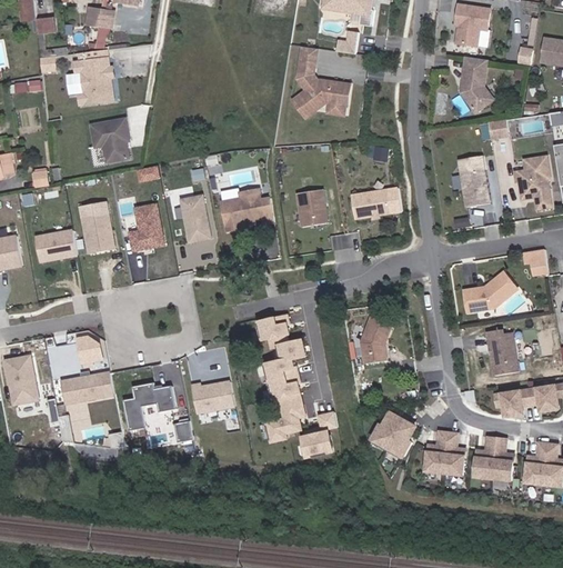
[(16,0),(20,21),(32,20),(29,0),(16,0)]
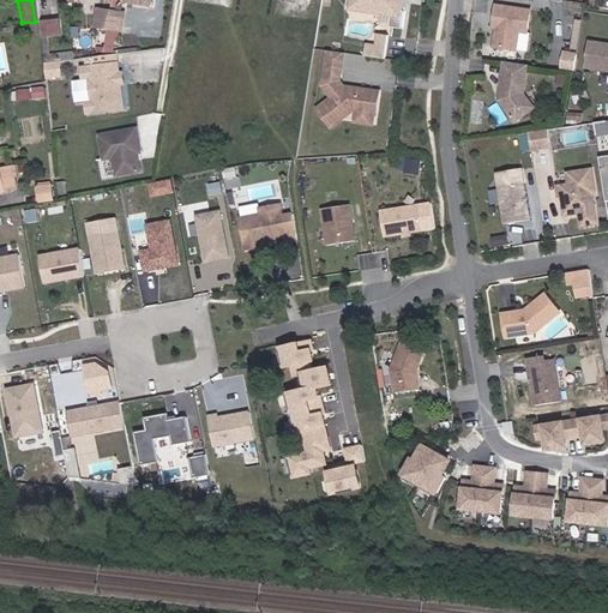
[(344,0),(343,8),(374,12),(375,8),(385,10),(385,14),(383,26),(395,29),(398,11),(393,10),(396,1),(393,1),(393,0),(344,0)]
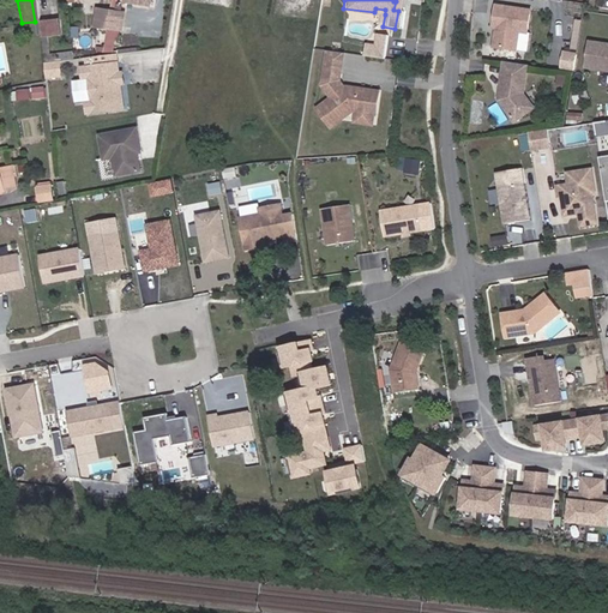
[(524,7),(491,1),(487,23),(491,24),(493,24),(492,28),(489,30),(487,42),(509,46),(512,28),(521,29),(524,7)]
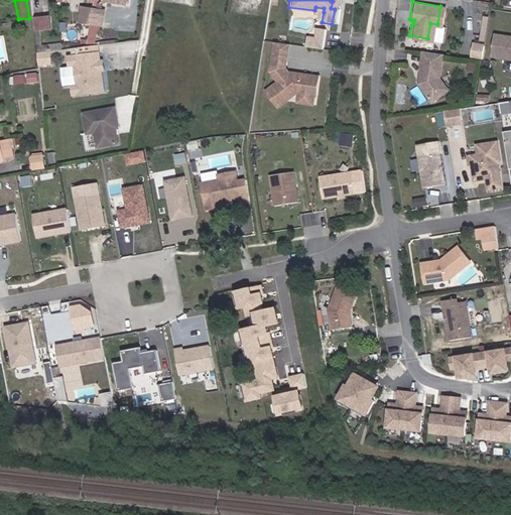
[(88,21),(96,22),(98,23),(100,11),(90,9),(88,21)]
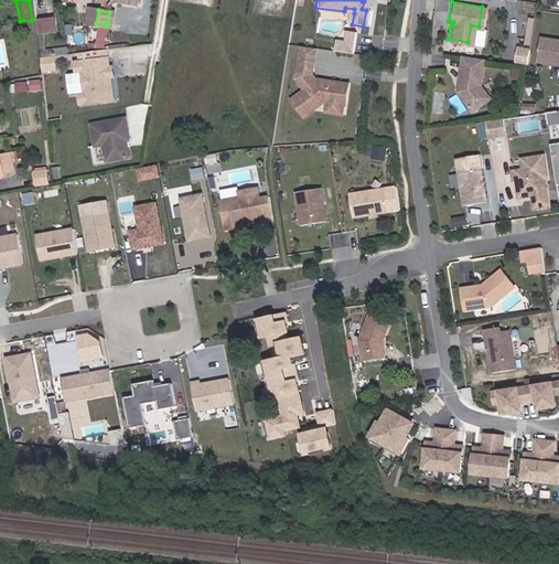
[(35,33),(40,33),(51,31),(49,21),(34,23),(35,33)]
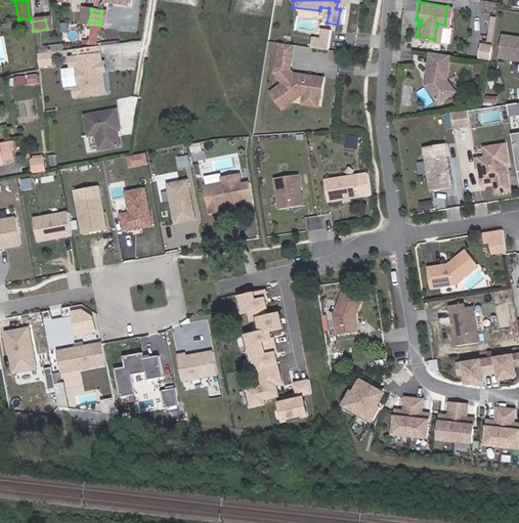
[(89,26),(89,33),(95,34),(97,23),(89,22),(89,26)]
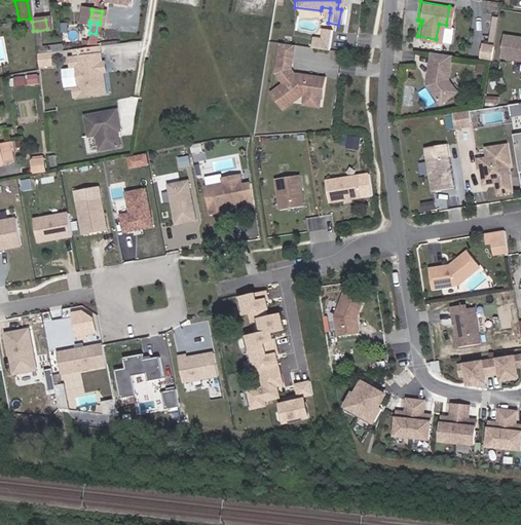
[(307,46),(326,49),(329,30),(321,29),(319,39),(308,37),(307,46)]
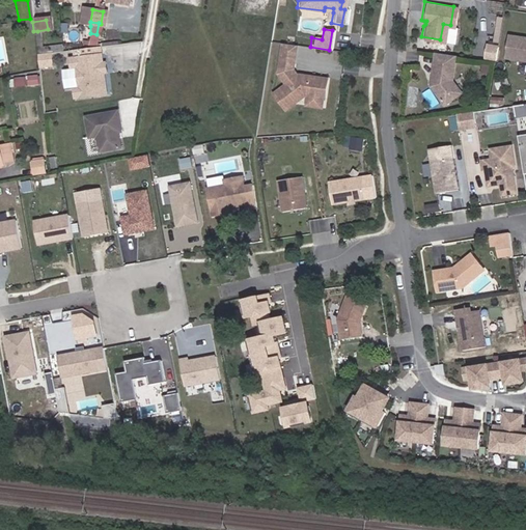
[(525,36),(504,34),(501,56),(525,59),(525,36)]
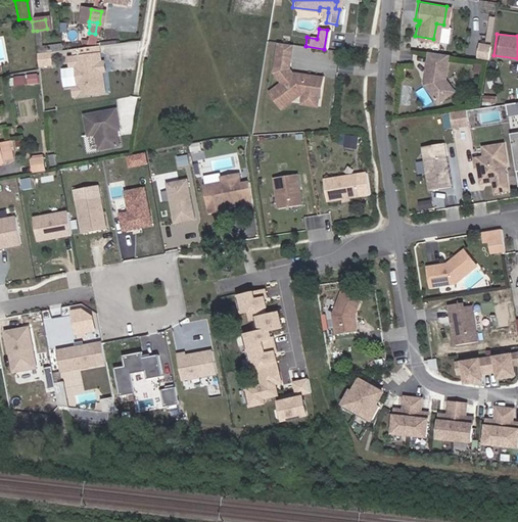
[(59,51),(58,42),(39,44),(35,45),(36,54),(59,51)]
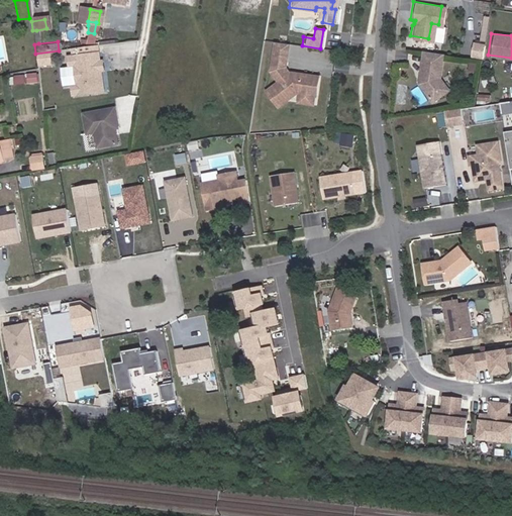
[(286,43),(273,41),(268,72),(276,83),(264,92),(276,107),(294,93),(297,94),(312,96),(313,96),(316,77),(300,75),(297,77),(294,76),(292,74),(288,73),(287,74),(282,68),(286,43)]
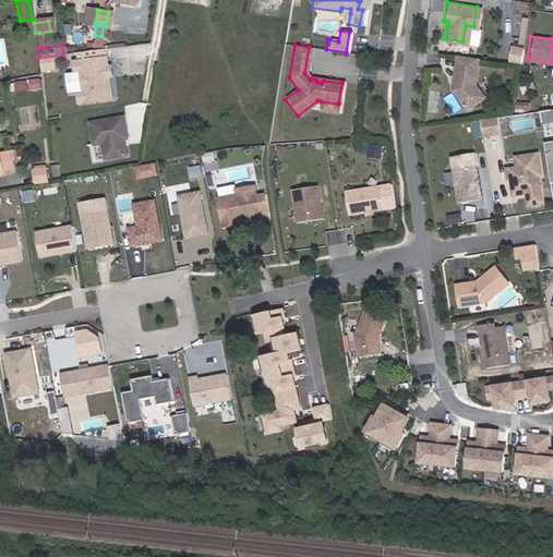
[(519,47),(508,45),(506,60),(517,61),(519,47)]
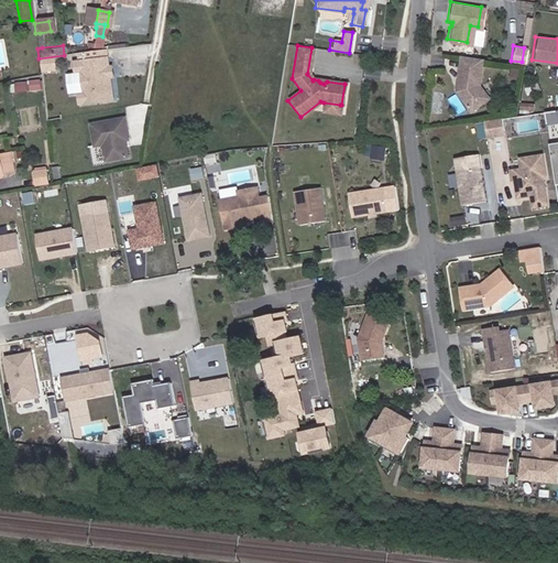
[(102,46),(73,52),(74,57),(104,53),(102,46)]
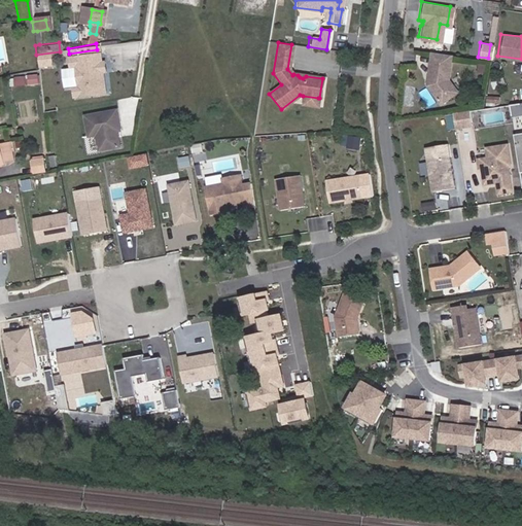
[(450,53),(430,49),(425,76),(427,78),(426,81),(424,82),(438,101),(454,90),(446,78),(450,53)]
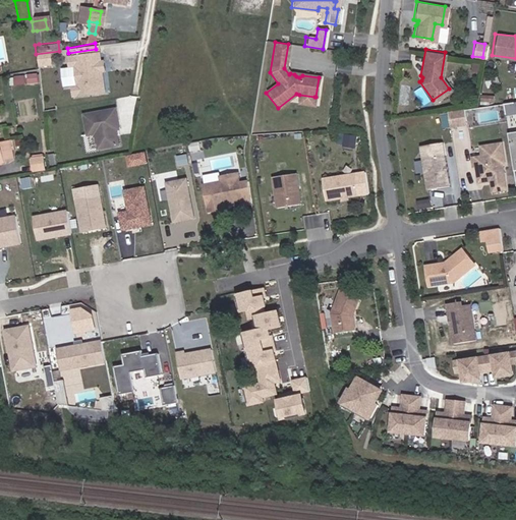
[(97,53),(65,57),(67,68),(73,67),(75,85),(69,87),(70,97),(102,93),(99,72),(96,70),(96,66),(98,63),(97,53)]
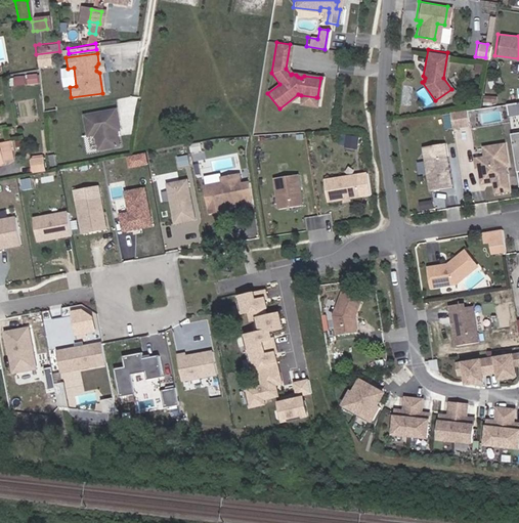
[(469,70),(477,72),(478,63),(470,61),(469,70)]
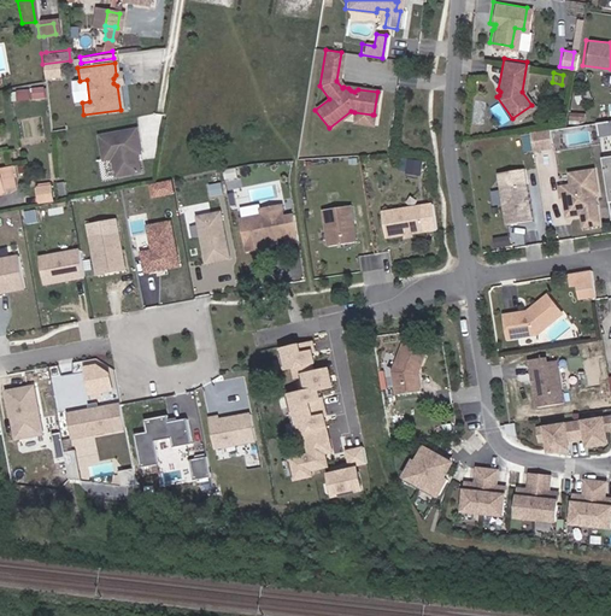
[(41,86),(12,89),(13,98),(42,94),(41,86)]
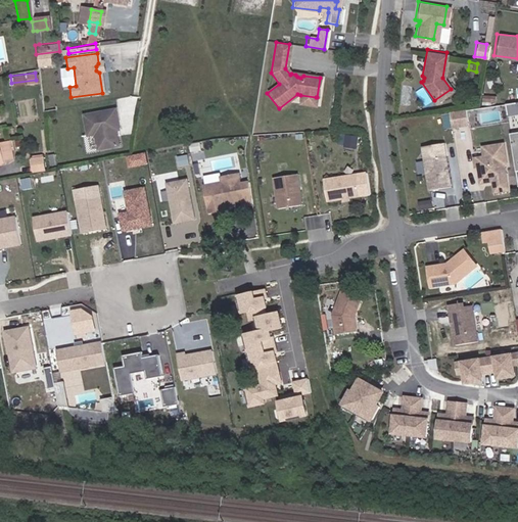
[(316,97),(300,95),(299,103),(315,105),(316,97)]
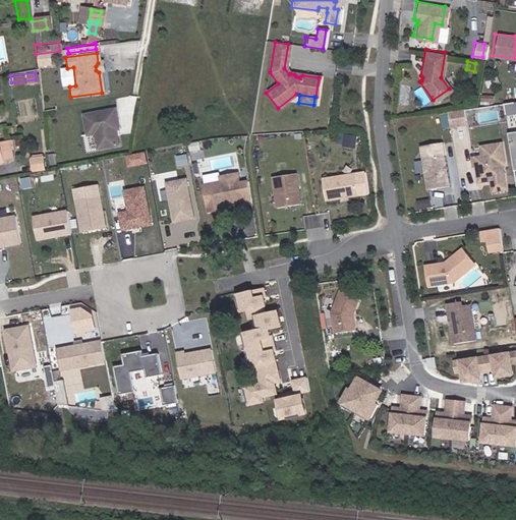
[(502,102),(503,112),(513,111),(512,101),(502,102)]
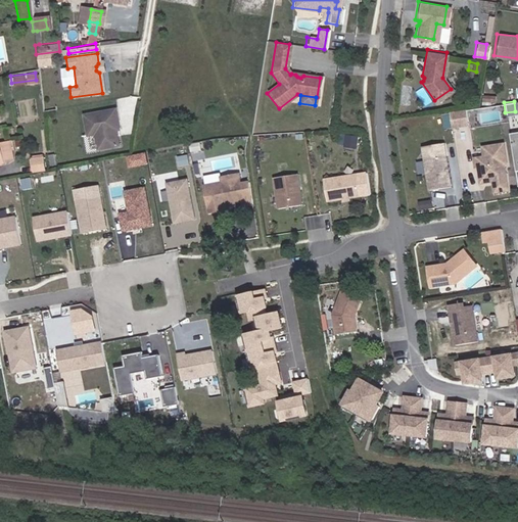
[(111,107),(81,113),(84,133),(92,132),(94,147),(114,143),(111,128),(110,119),(113,117),(111,107)]
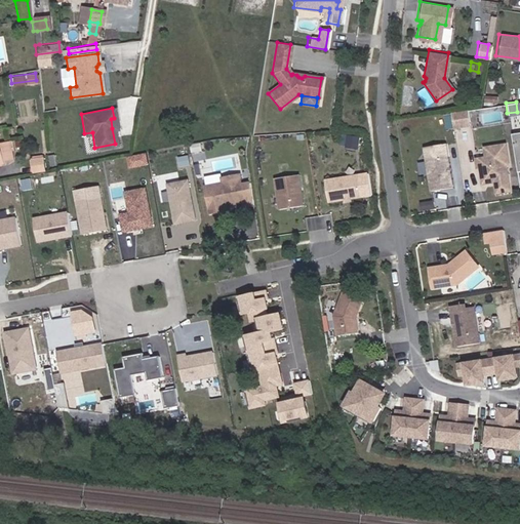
[(466,109),(449,111),(451,127),(468,124),(466,109)]
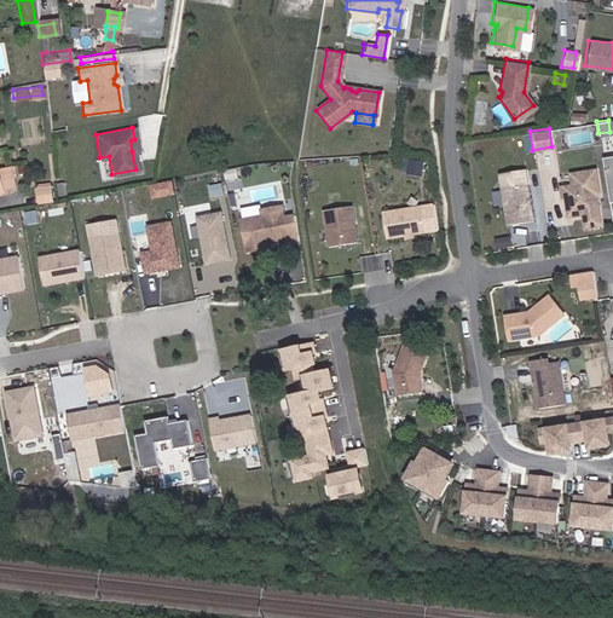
[(403,163),(417,167),(421,156),(406,151),(403,163)]
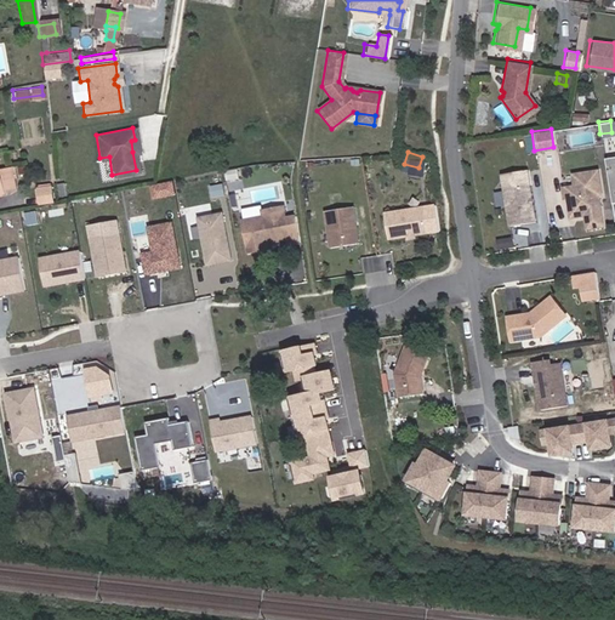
[(614,155),(603,158),(610,202),(614,200),(614,155)]
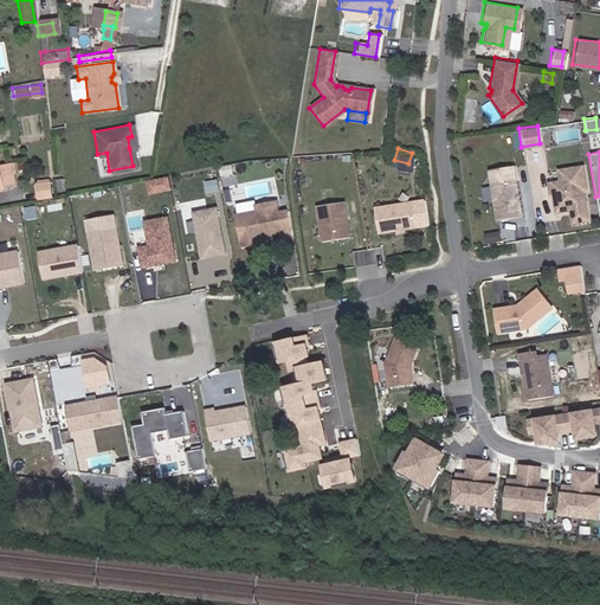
[(572,221),(587,219),(582,190),(586,188),(581,165),(556,168),(559,179),(560,188),(552,190),(555,211),(569,208),(572,221)]
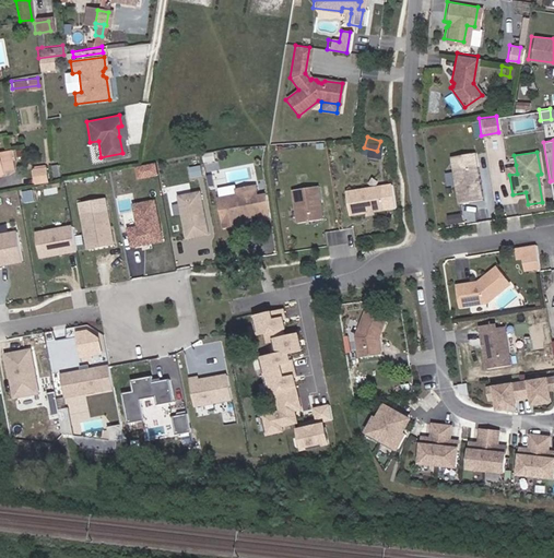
[(11,153),(0,155),(3,175),(14,173),(11,153)]
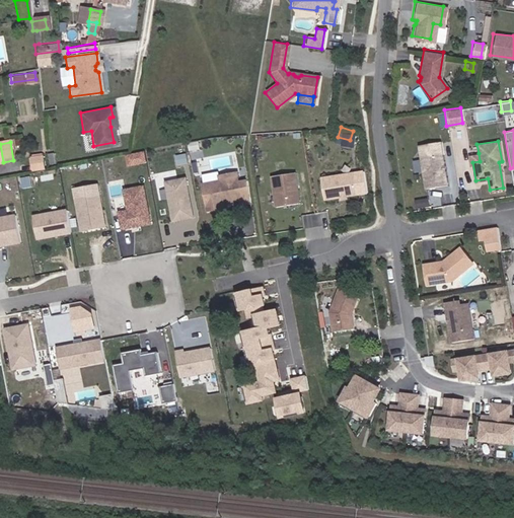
[(126,152),(128,162),(147,159),(145,148),(126,152)]
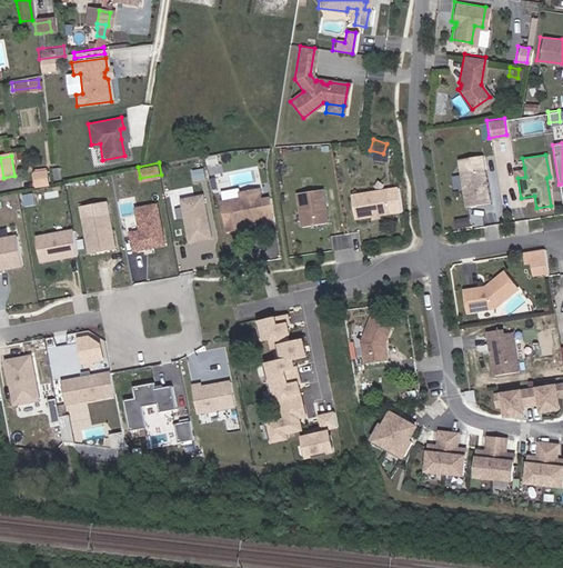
[(203,165),(192,167),(194,176),(204,175),(203,165)]
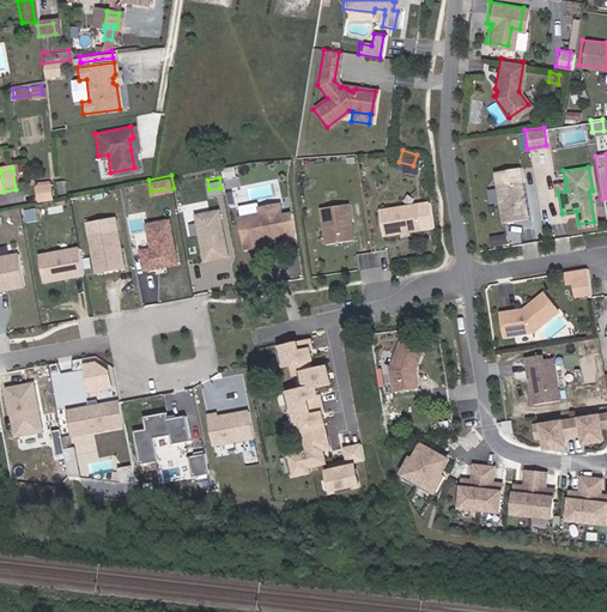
[(521,181),(496,185),(502,222),(527,217),(521,181)]
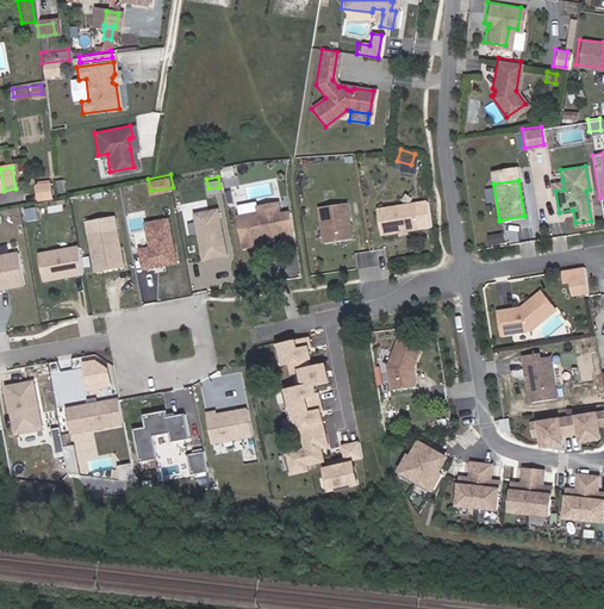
[(555,191),(564,190),(562,180),(552,181),(553,192),(555,191)]
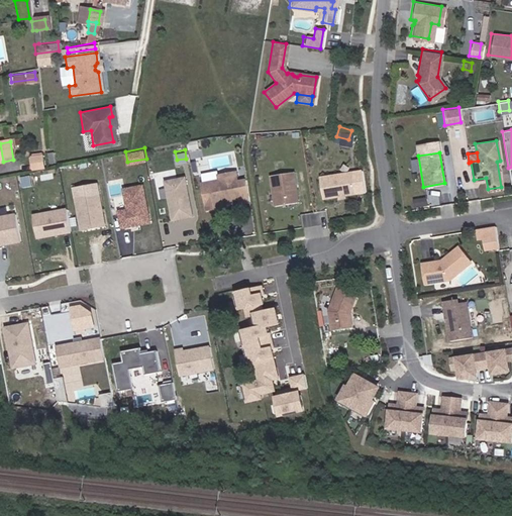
[(32,159),(33,169),(43,168),(42,157),(32,159)]
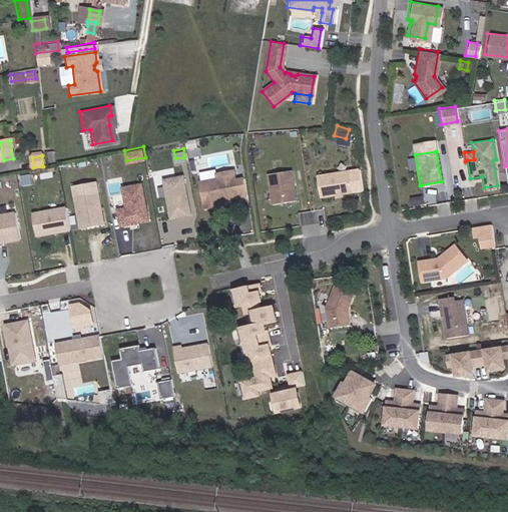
[(266,170),(271,201),(294,197),(289,167),(266,170)]
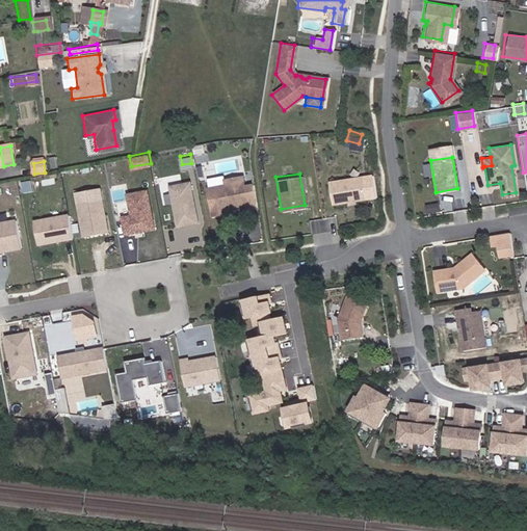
[(361,174),(328,179),(332,201),(347,198),(352,197),(364,195),(361,174)]
